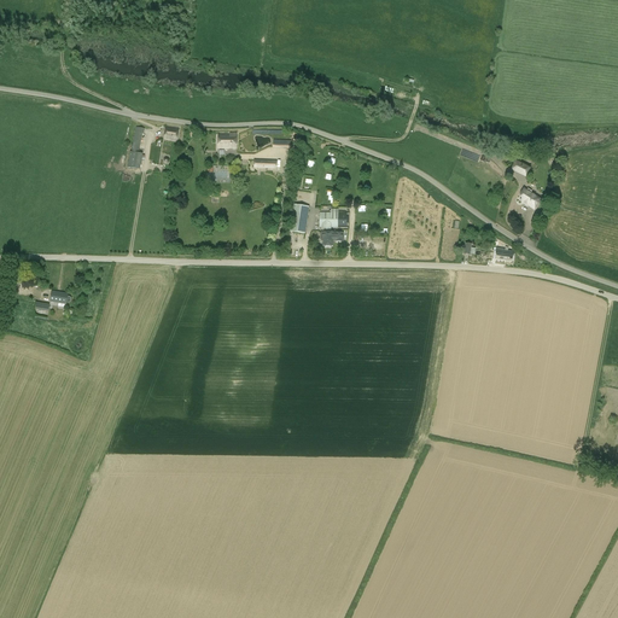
[(176,141),(178,130),(179,129),(167,127),(164,139),(176,141)]
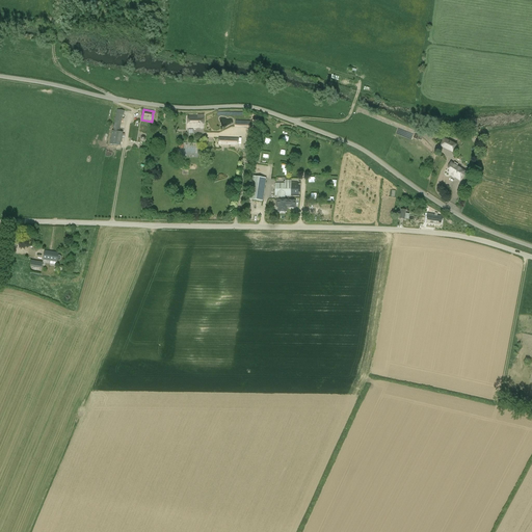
[(124,115),(125,111),(116,110),(113,131),(112,130),(109,144),(121,145),(123,132),(120,132),(123,114),(124,115)]
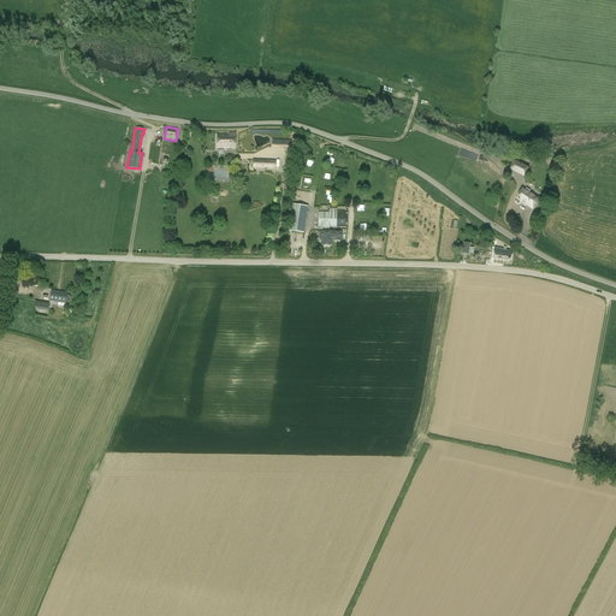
[(235,149),(236,134),(230,134),(229,135),(218,134),(218,148),(235,149)]
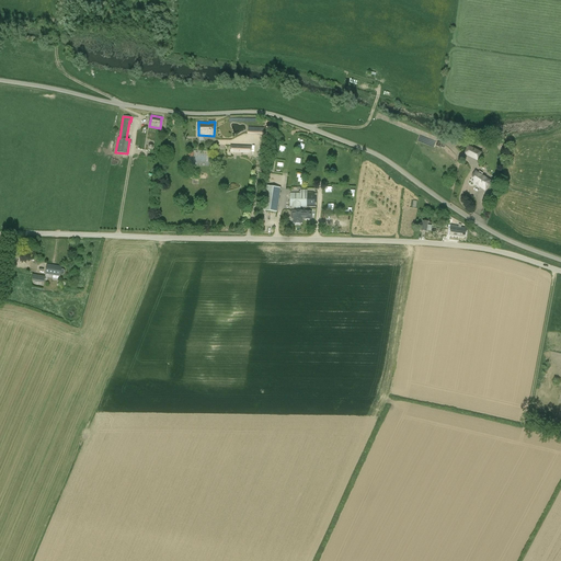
[(468,147),(466,150),(469,152),(468,156),(478,160),(481,153),(468,147)]
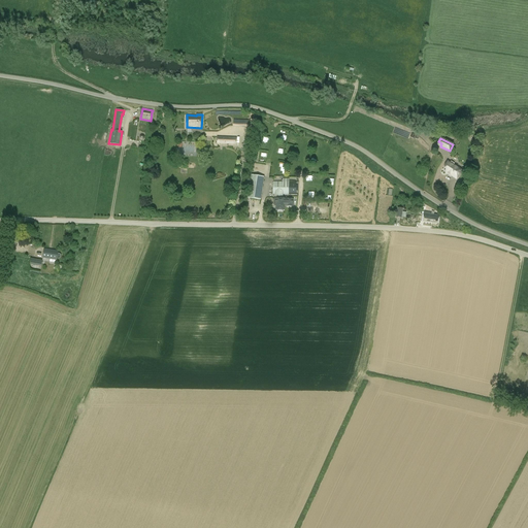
[(454,163),(451,161),(450,163),(448,162),(444,168),(447,169),(446,170),(447,172),(451,175),(452,174),(457,177),(462,170),(453,165),(454,163)]
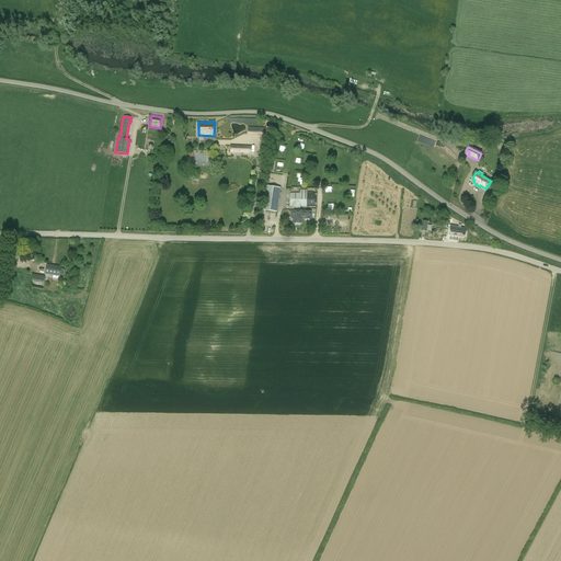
[(277,213),(281,189),(266,186),(262,210),(277,213)]
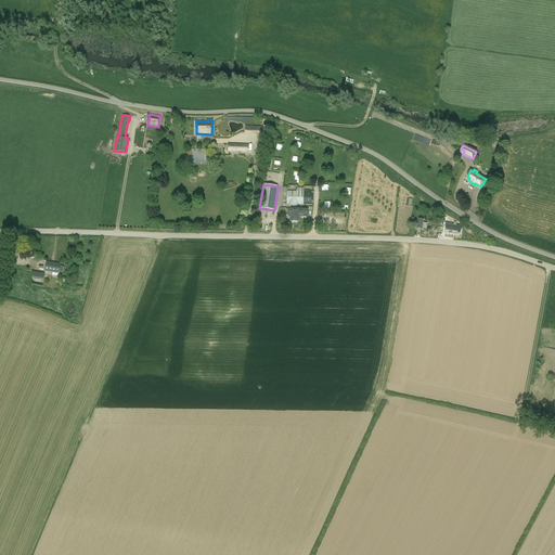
[(304,191),(304,188),(297,188),(297,191),(287,191),(286,205),(289,205),(289,209),(288,209),(288,210),(287,210),(287,216),(288,216),(288,217),(291,217),(291,221),(292,221),(292,223),(297,223),(297,221),(298,221),(298,218),(308,218),(308,209),(297,209),(297,205),(310,205),(311,191),(304,191)]
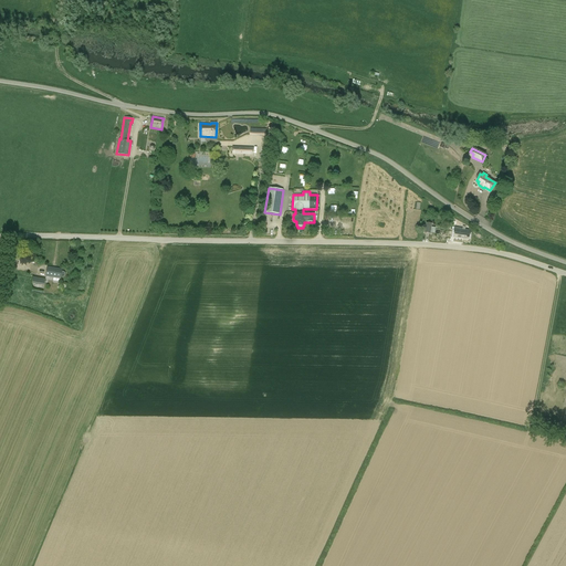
[(464,230),(465,227),(463,227),(462,229),(454,228),(453,238),(469,240),(470,231),(464,230)]
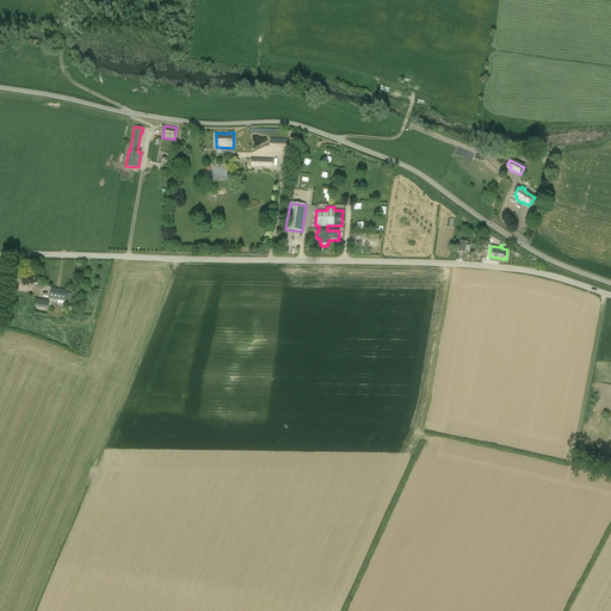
[(68,300),(71,298),(71,295),(69,294),(67,294),(67,291),(51,289),(49,298),(66,301),(66,298),(68,300)]
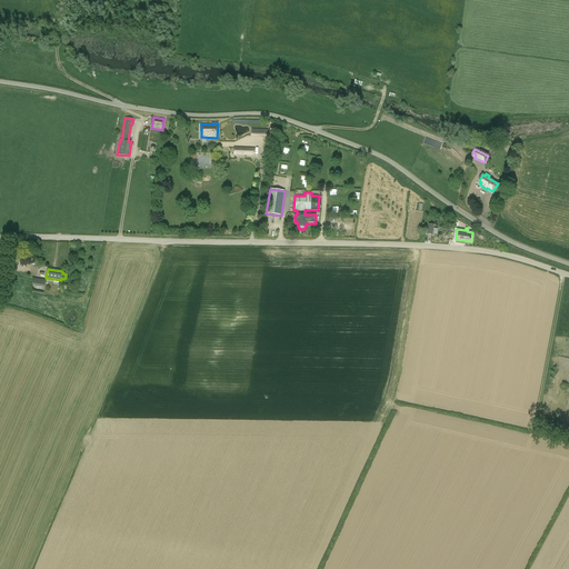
All buildings are outlined.
